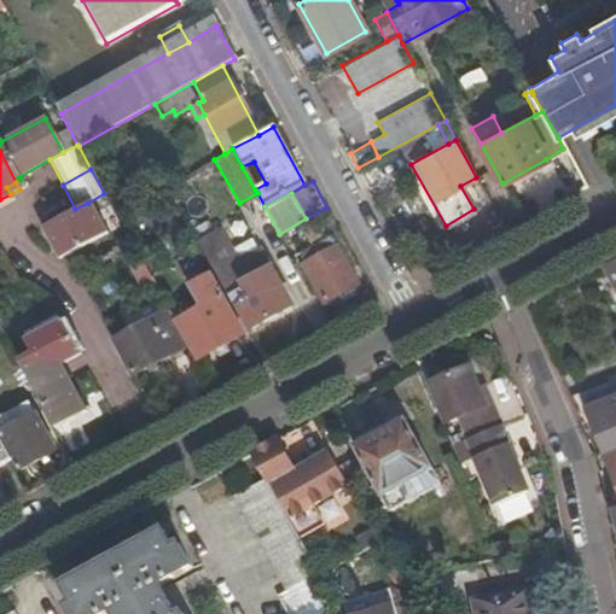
[(88,203),(75,209),(40,228),(41,231),(54,224),(70,252),(105,234),(88,203)]
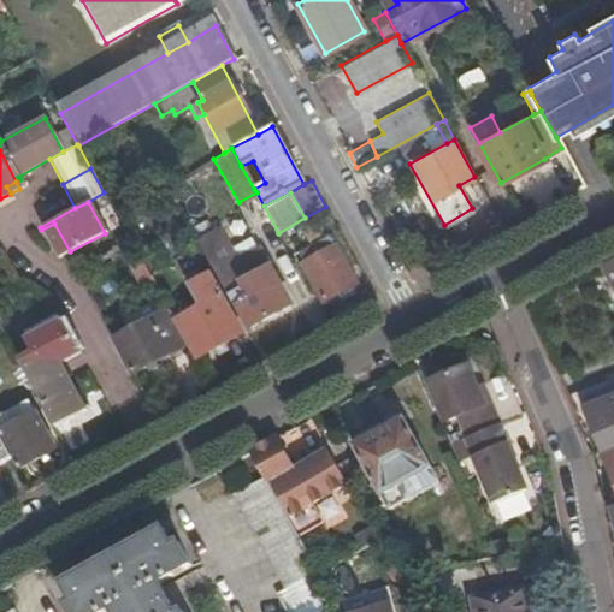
[(54,224),(41,230),(58,259),(70,251),(54,224)]
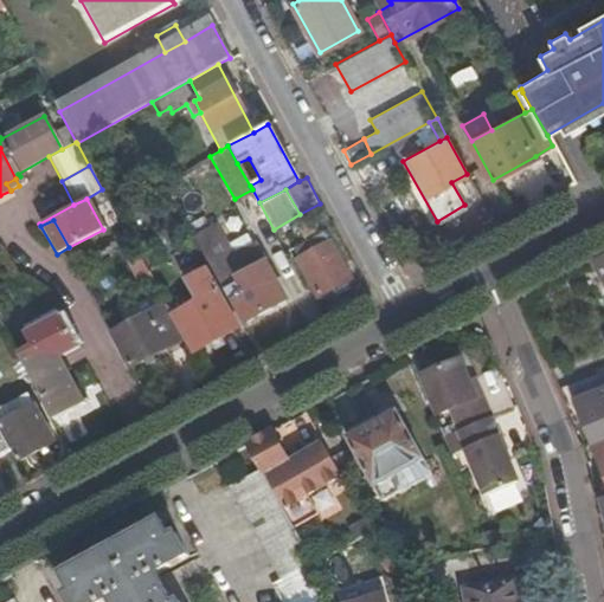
[(214,228),(193,240),(230,304),(233,303),(244,322),(283,302),(258,257),(237,269),(231,257),(214,228)]
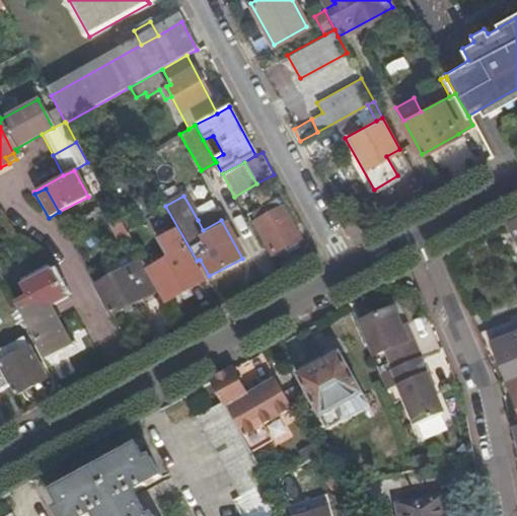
[(277,202),(263,210),(267,216),(254,223),(272,253),(298,238),(277,202)]
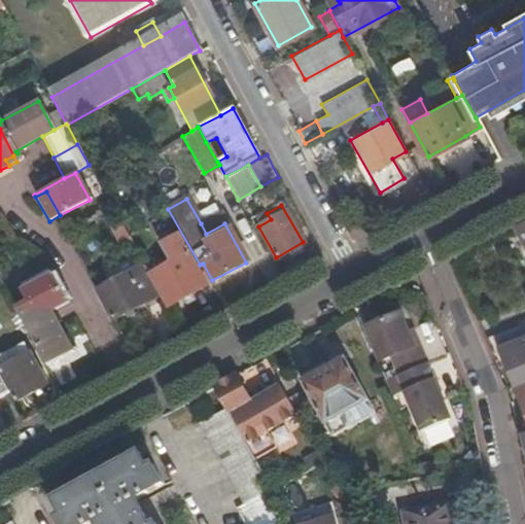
[(271,219),(267,213),(254,220),(258,226),(271,219)]
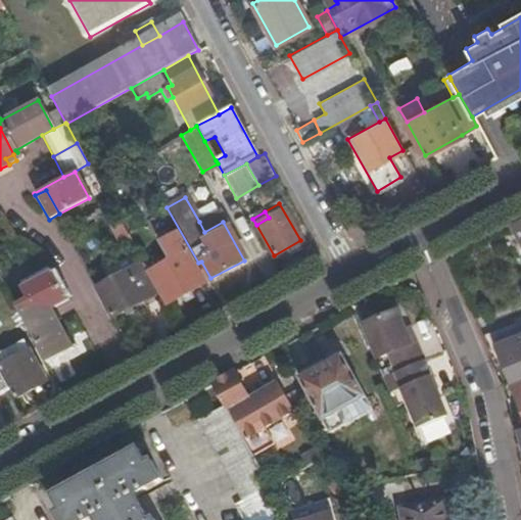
[(204,232),(223,222),(218,213),(199,222),(204,232)]
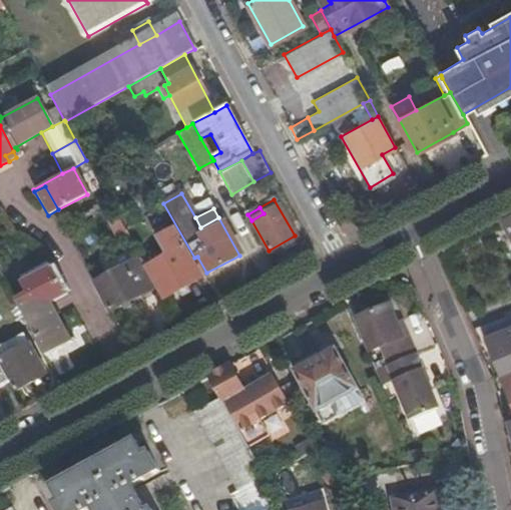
[(164,256),(144,267),(161,299),(200,277),(172,227),(154,236),(164,256)]
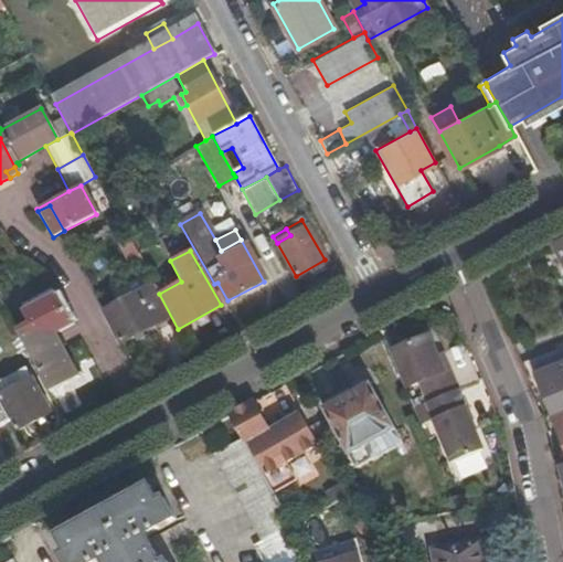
[(151,286),(104,311),(120,343),(168,318),(151,286)]
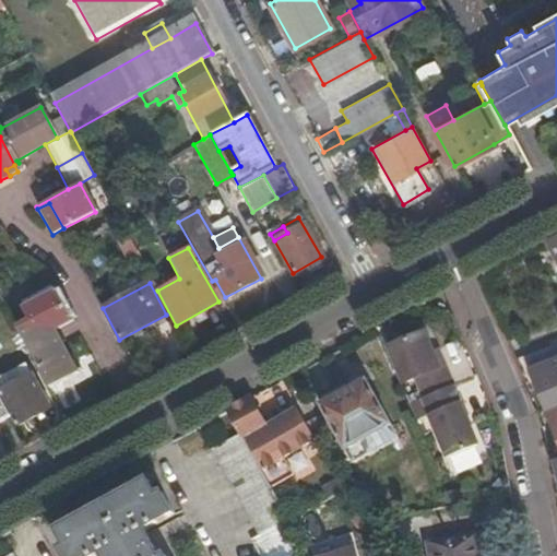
[(54,291),(33,302),(72,376),(76,374),(54,331),(69,321),(54,291)]
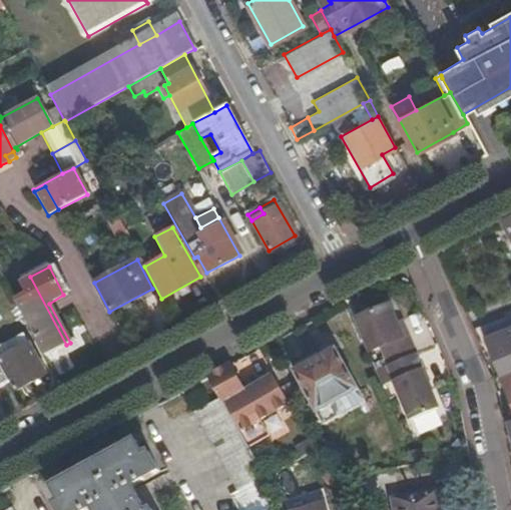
[(66,345),(30,277),(18,283),(52,345),(53,345),(56,351),(66,345)]
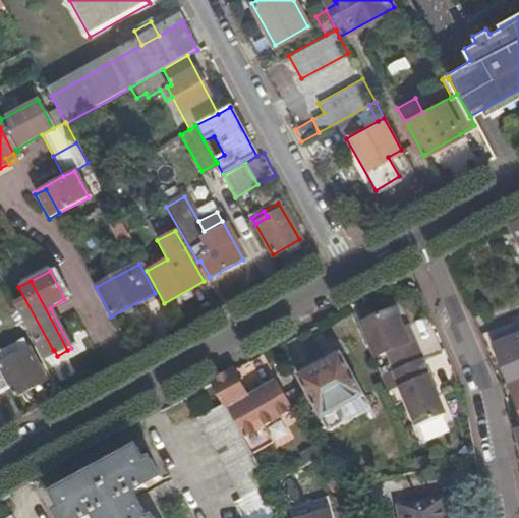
[(53,350),(18,287),(18,288),(23,298),(13,304),(41,356),(53,350)]
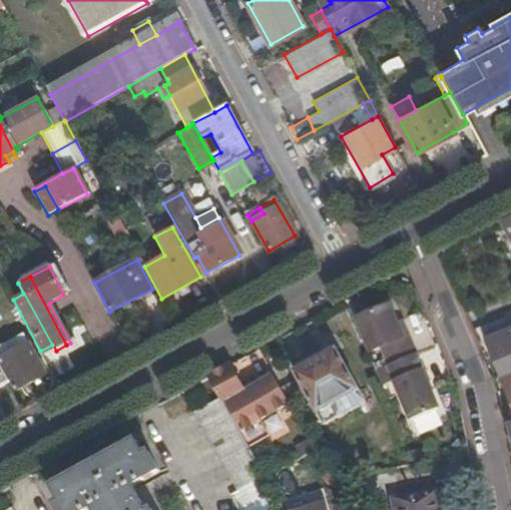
[(391,305),(356,319),(369,352),(382,347),(389,365),(387,366),(409,420),(437,409),(421,370),(423,370),(409,334),(404,336),(398,322),(391,305)]
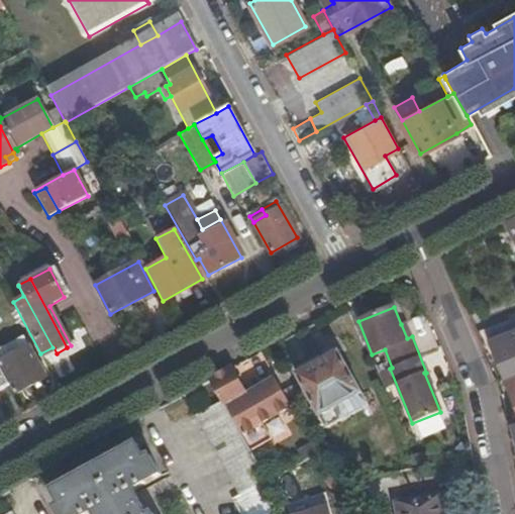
[(406,322),(401,324),(407,338),(412,336),(406,322)]
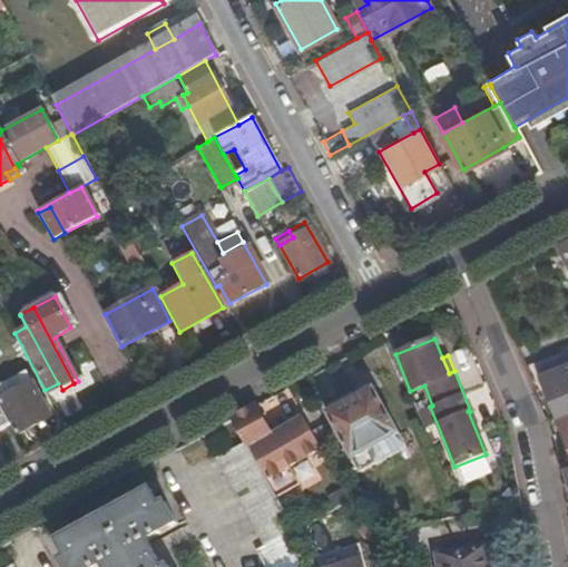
[(539,373),(557,416),(567,410),(567,370),(564,372),(560,365),(539,373)]
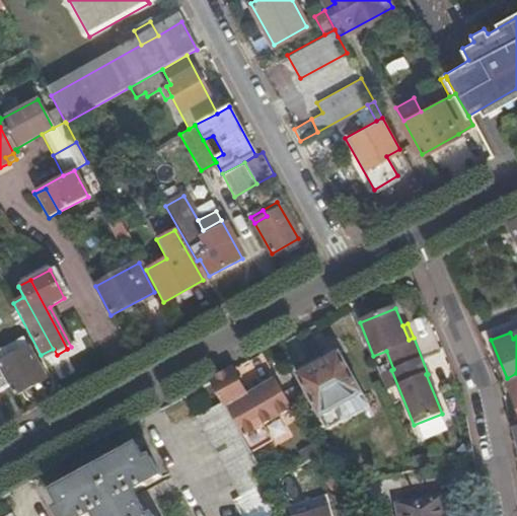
[(0,369),(8,383),(13,395),(46,378),(29,348),(20,352),(16,343),(0,351),(0,369)]
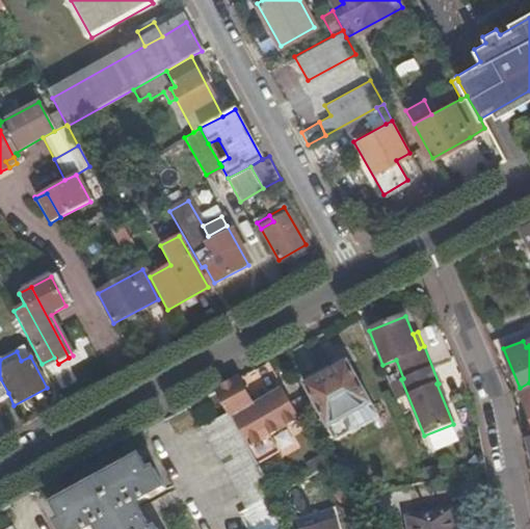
[(57,364),(54,358),(42,364),(46,370),(57,364)]
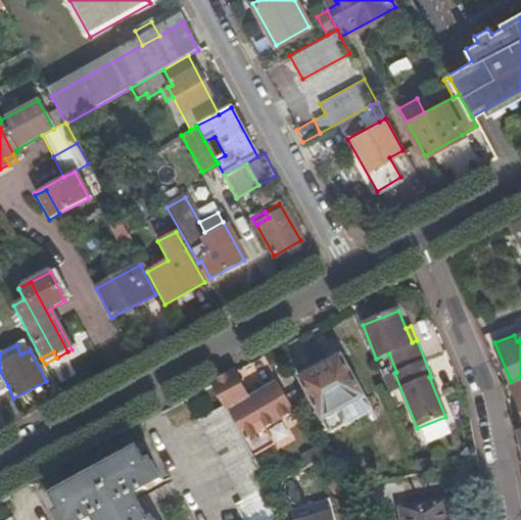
[(364,396),(341,356),(298,378),(322,421),(364,396)]
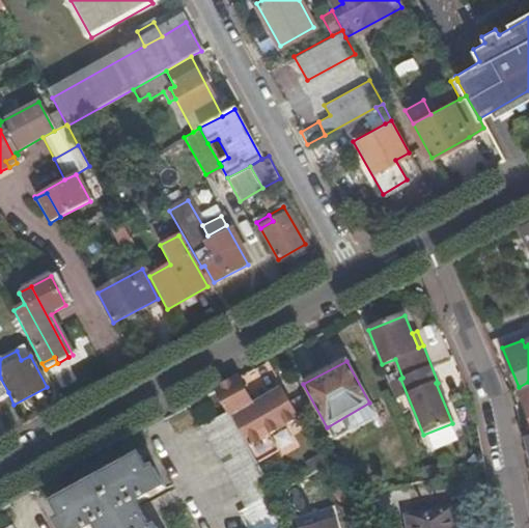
[(0,396),(8,392),(0,378),(0,396)]
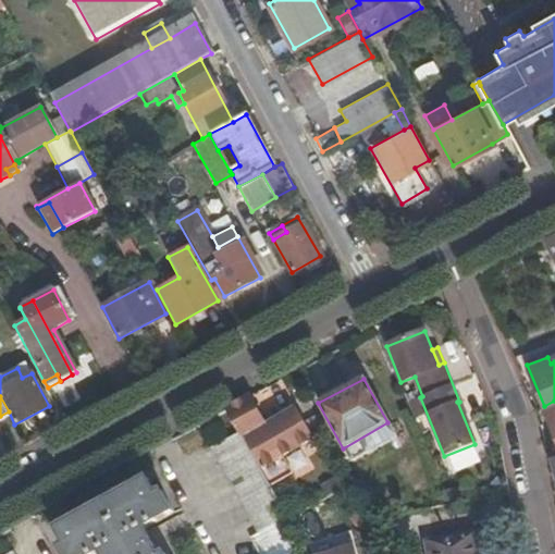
[(263,423),(248,396),(224,409),(238,433),(267,485),(293,470),(281,453),(311,436),(295,406),(263,423)]
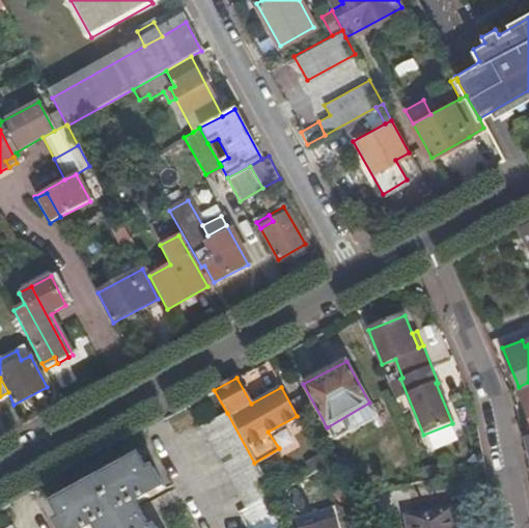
[(528,412),(528,382),(519,387),(528,412)]
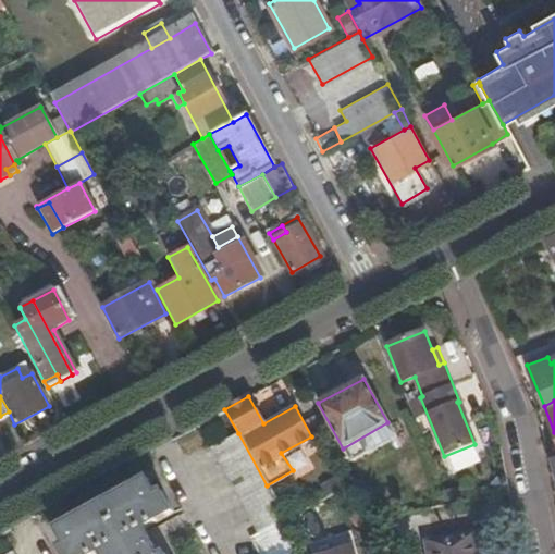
[(267,485),(238,433),(211,447),(258,531),(251,536),(260,553),(293,553),(283,520),(278,503),(267,485)]
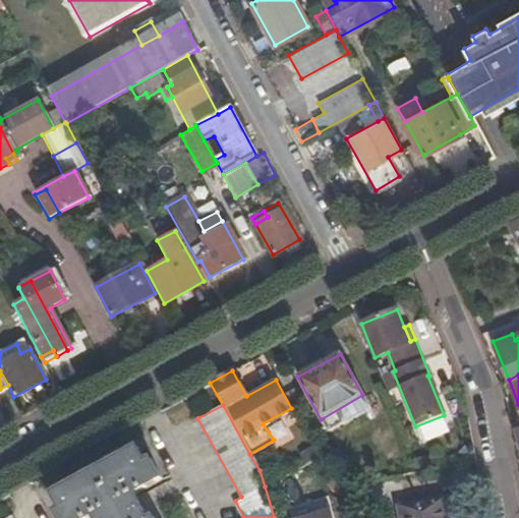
[(135,447),(62,486),(79,517),(87,517),(91,516),(91,517),(152,517),(151,516),(147,517),(146,517),(132,494),(160,478),(149,458),(143,461),(135,447)]
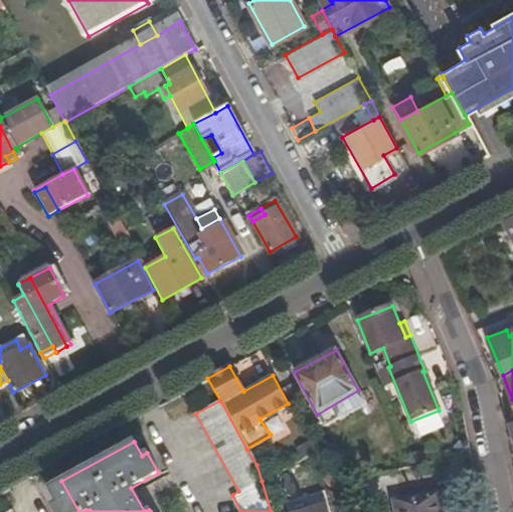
[(78,511),(61,481),(48,488),(55,503),(52,506),(55,511),(78,511)]
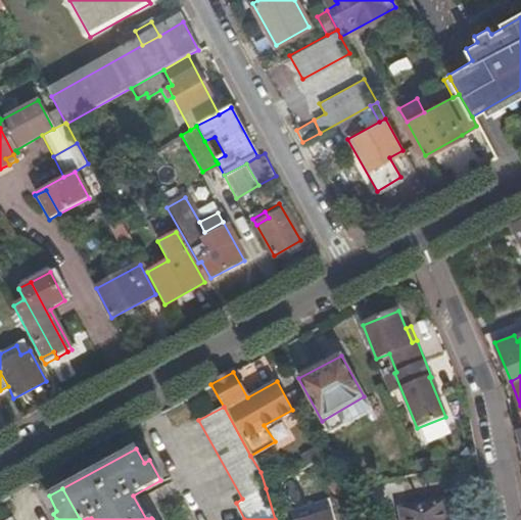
[(399,519),(448,519),(445,501),(397,509),(399,519)]
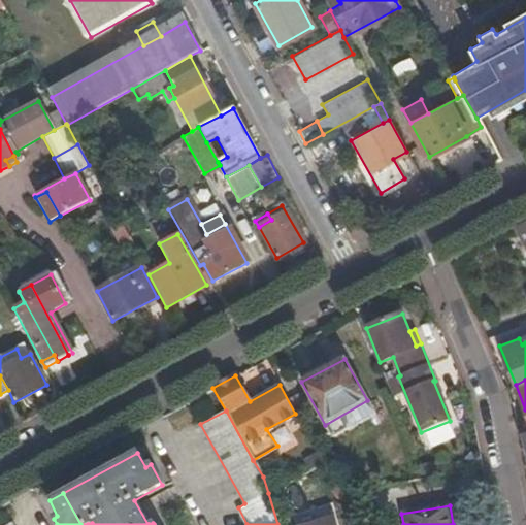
[(335,524),(333,516),(303,524),(335,524)]
